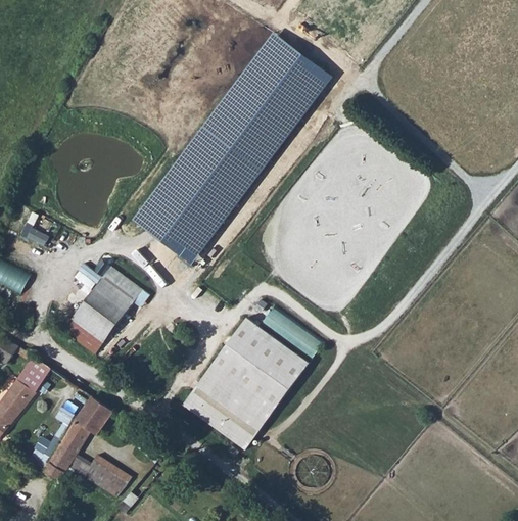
[(31,226),(35,218),(18,209),(14,219),(31,226)]
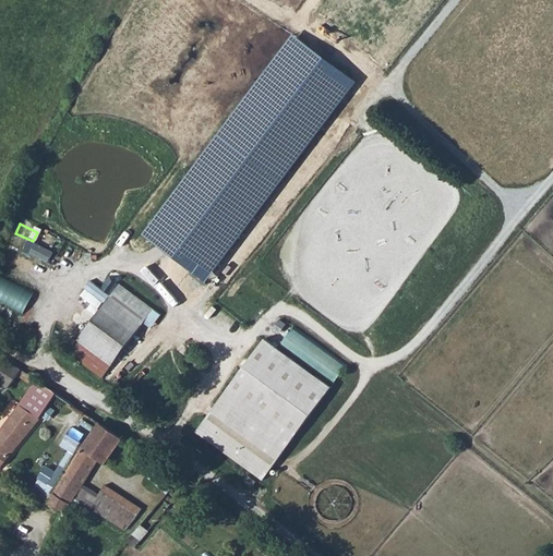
[(116,282),(106,294),(140,321),(149,307),(116,282)]
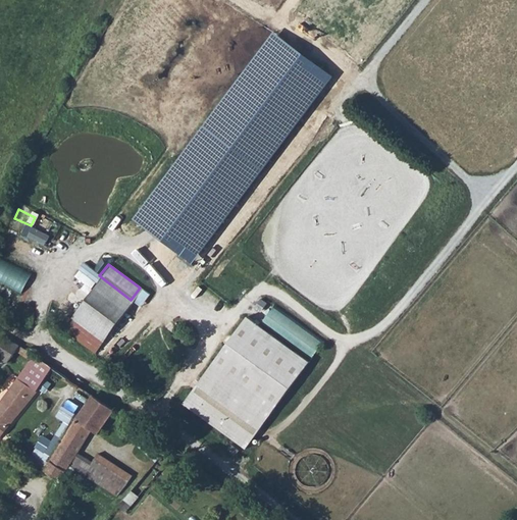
[(69,319),(99,341),(131,300),(99,275),(67,317),(69,319)]
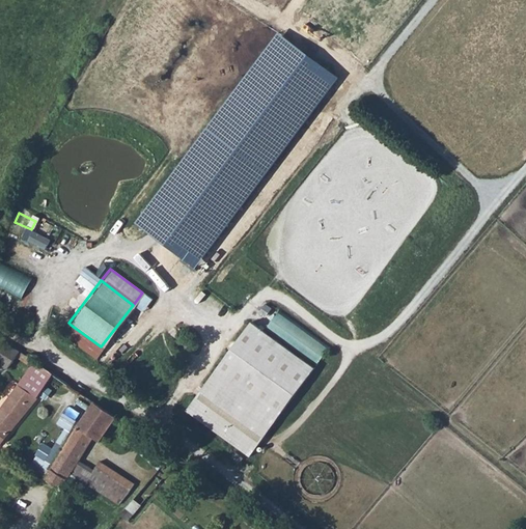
[(315,360),(327,342),(274,308),(263,325),(315,360)]
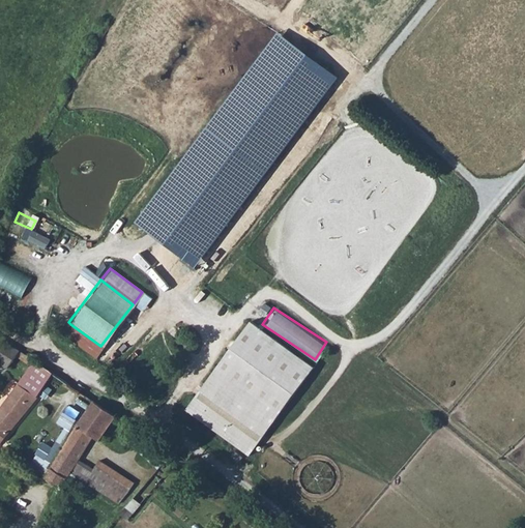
[(312,367),(249,321),(185,409),(249,455),(312,367)]
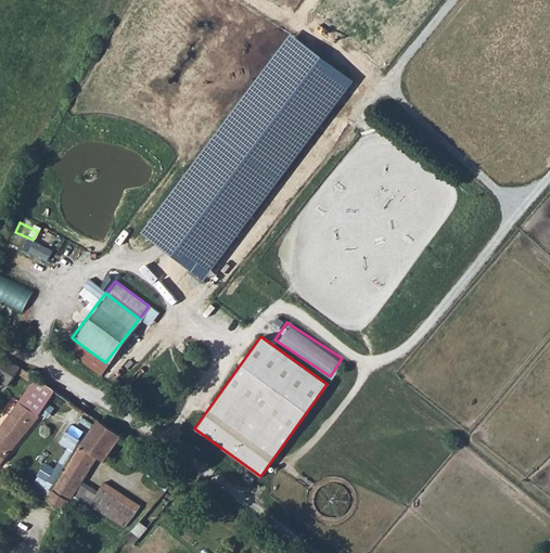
[(74,339),(67,347),(74,351),(72,355),(97,374),(105,362),(74,339)]
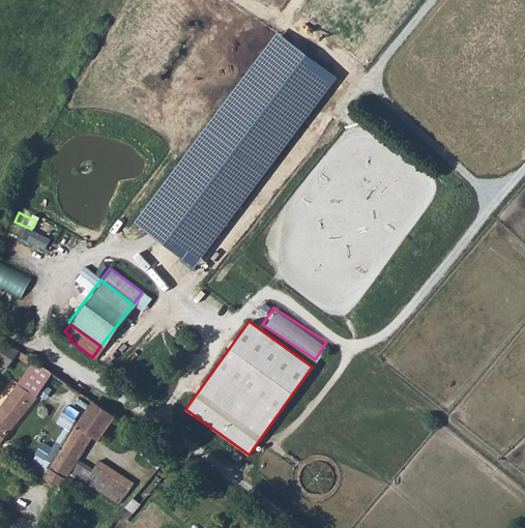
[(0,365),(6,370),(20,351),(0,338),(0,365)]
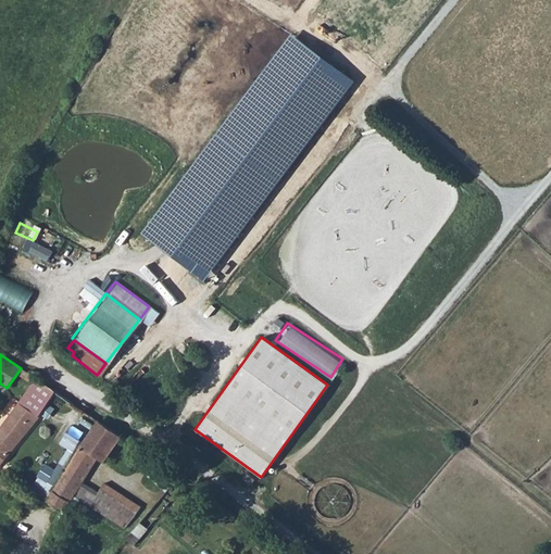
[(0,457),(52,390),(37,379),(9,416),(0,426),(0,457)]
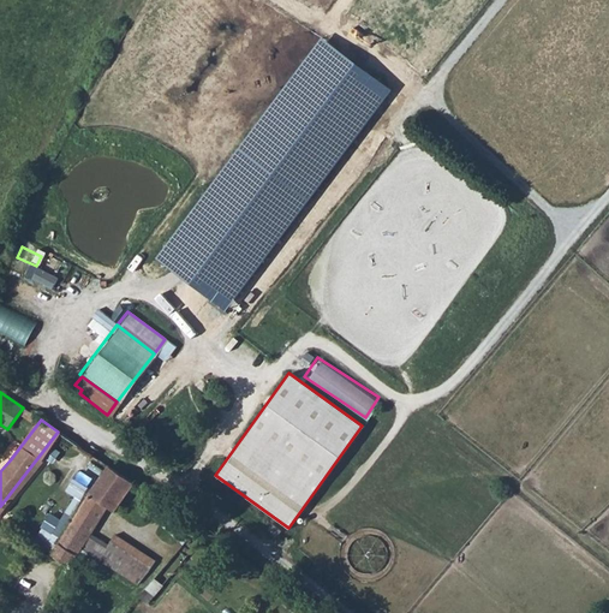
[(67,482),(71,484),(85,494),(105,465),(87,452),(67,482)]
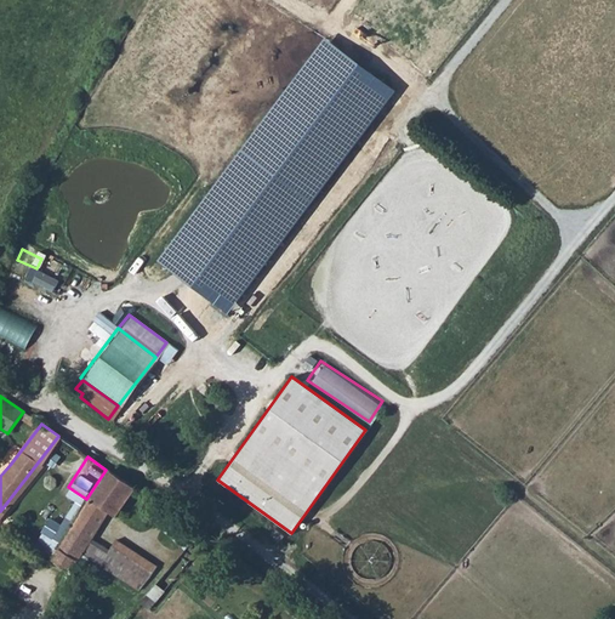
[(86,499),(104,511),(109,515),(130,487),(106,470),(86,499)]
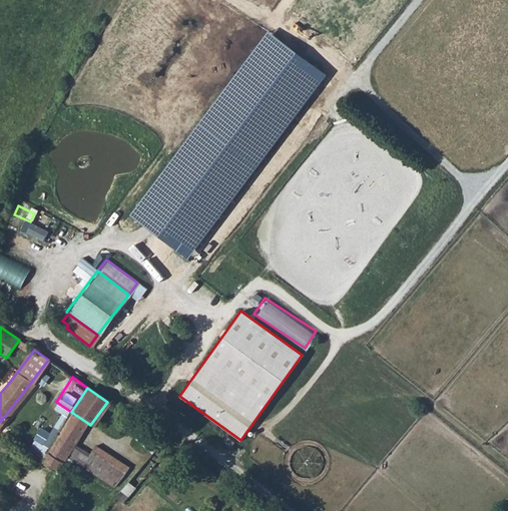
[(54,413),(65,420),(71,412),(59,404),(54,413)]
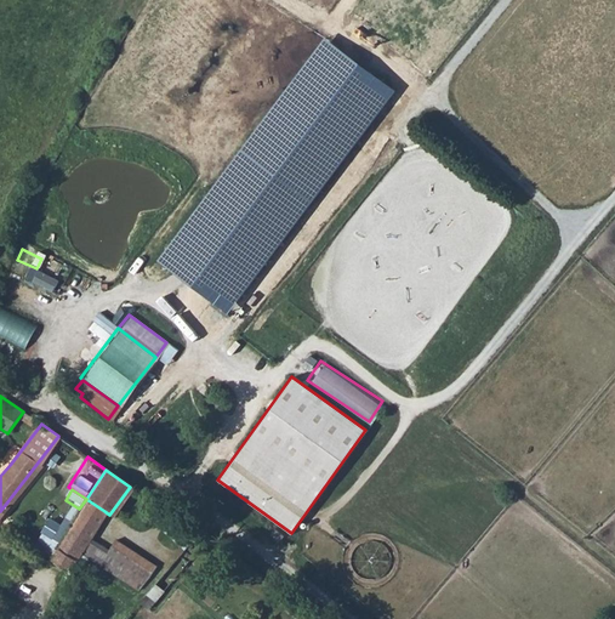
[(66,531),(84,543),(87,537),(104,511),(86,499),(79,509),(66,531)]
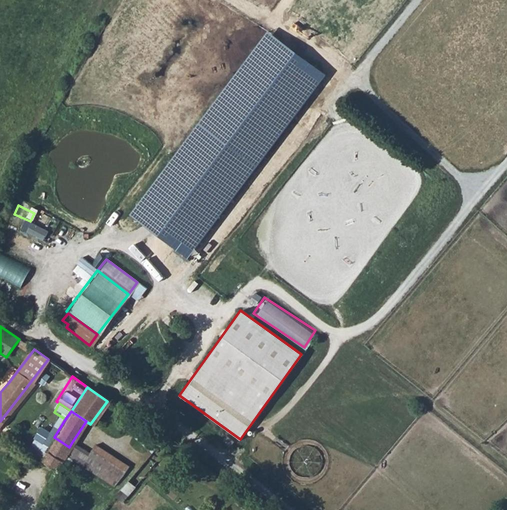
[(39,459),(54,470),(64,454),(69,447),(54,437),(39,459)]
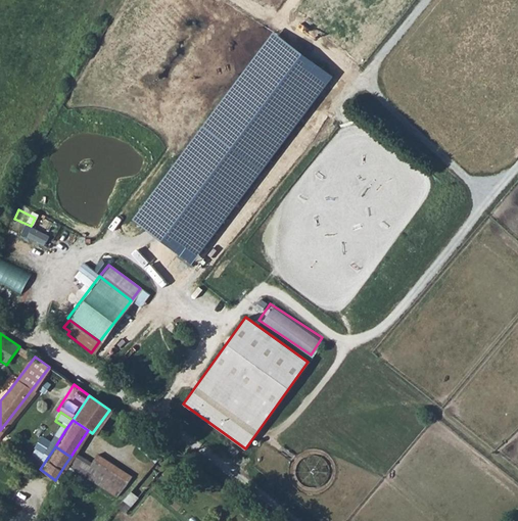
[(71,457),(65,464),(112,496),(128,474),(93,451),(87,460),(74,452),(71,457)]
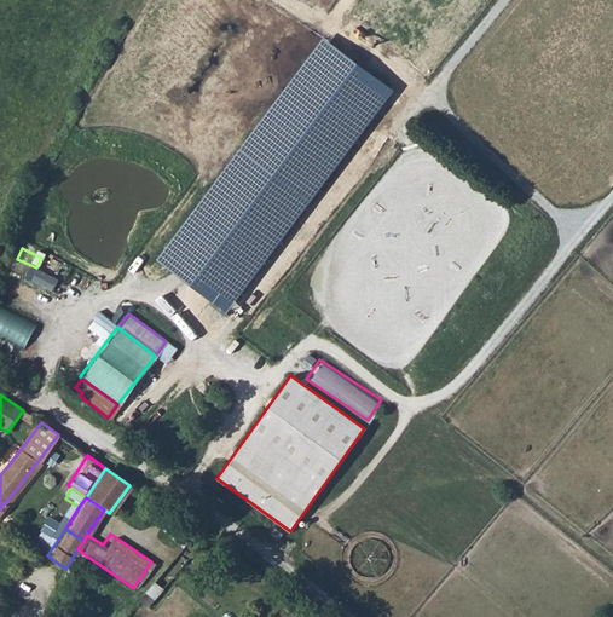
[(142,593),(149,597),(157,584),(150,581),(142,593)]
